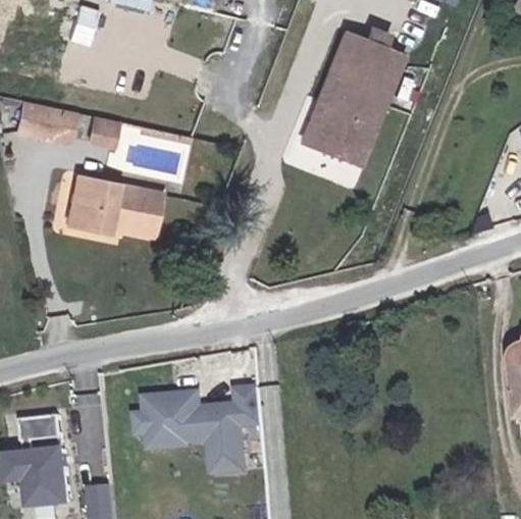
[(520,24),(520,0),(513,0),(506,18),(520,24)]
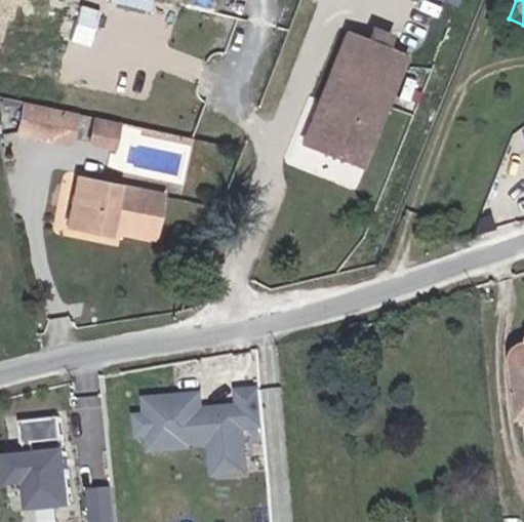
[(359,167),(402,61),(345,37),(301,144),(359,167)]
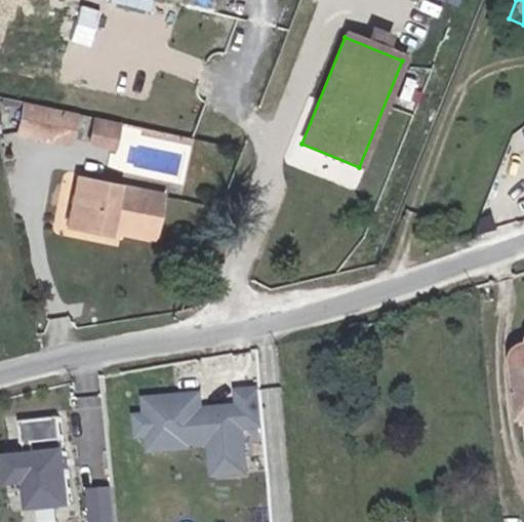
[(49,141),(56,109),(21,101),(13,132),(49,141)]
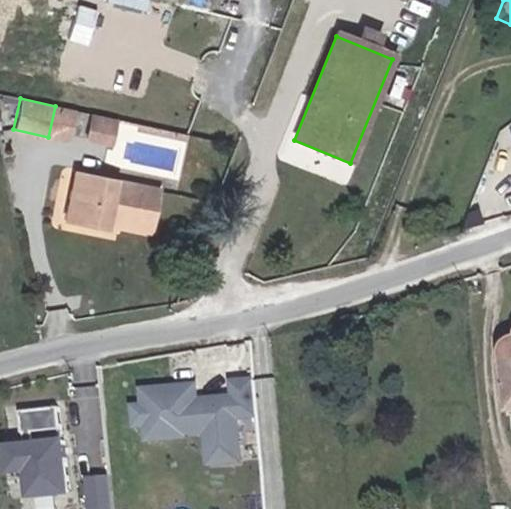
[(64,140),(70,109),(55,106),(48,137),(64,140)]
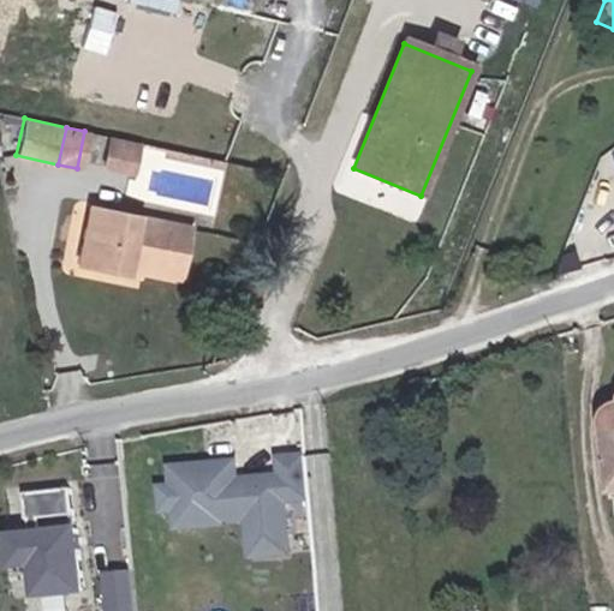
[(127,173),(133,143),(105,138),(99,167),(127,173)]
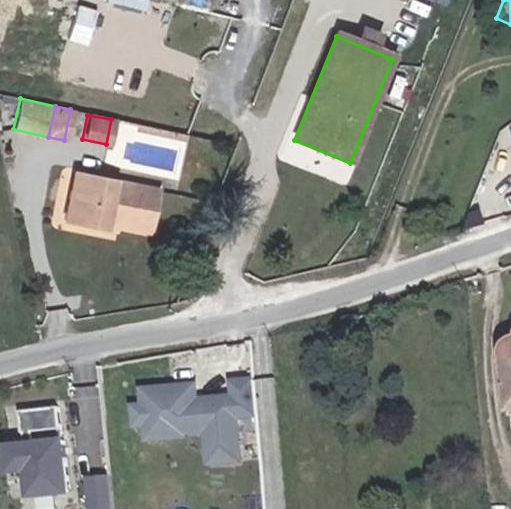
[(88,185),(92,167),(73,164),(70,181),(88,185)]
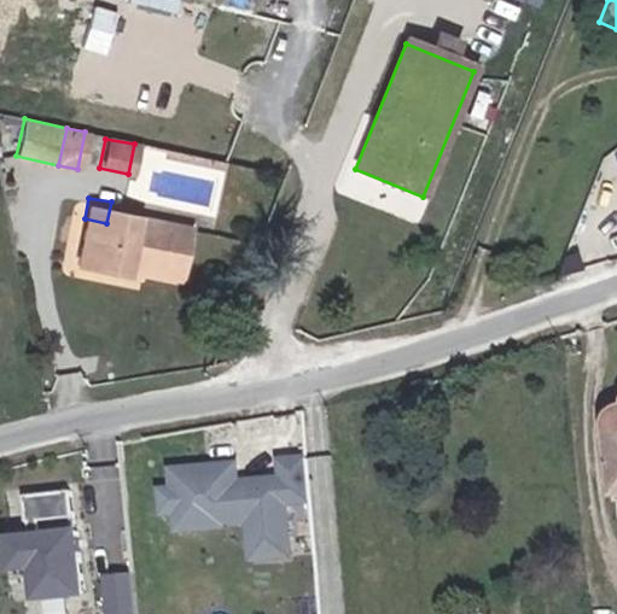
[(191,217),(111,202),(106,223),(85,218),(76,258),(128,269),(131,259),(179,270),(191,217)]
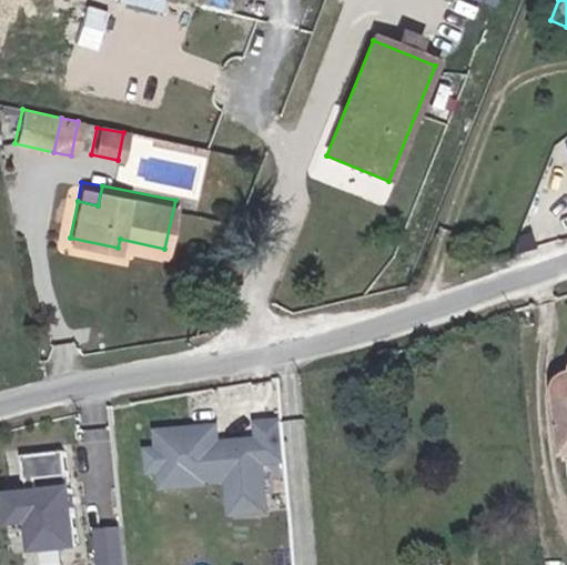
[(285,464),(282,424),(253,427),(255,444),(229,446),(229,451),(214,452),(212,432),(158,436),(159,454),(148,455),(150,477),(161,476),(162,492),(205,487),(205,484),(229,482),(232,482),(236,486),(238,502),(266,500),(263,466),(285,464)]
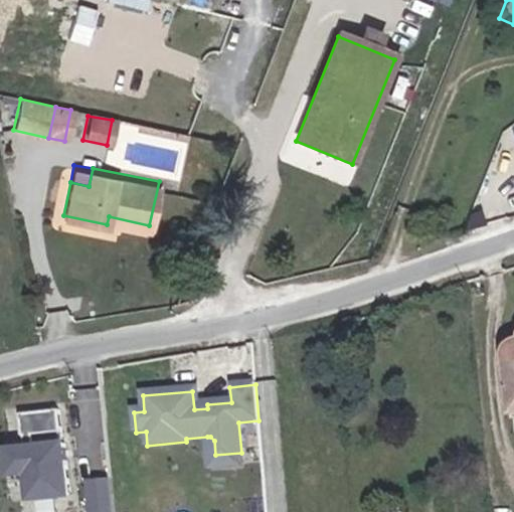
[(60,489),(70,488),(65,447),(63,447),(59,412),(20,416),(23,439),(25,439),(26,451),(9,453),(12,478),(29,477),(32,503),(61,499),(60,489)]
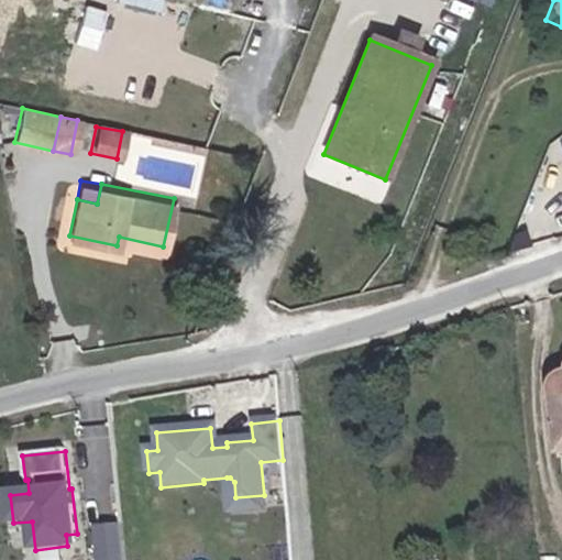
[(265,511),(264,495),(235,497),(234,482),(230,478),(227,478),(230,513),(265,511)]
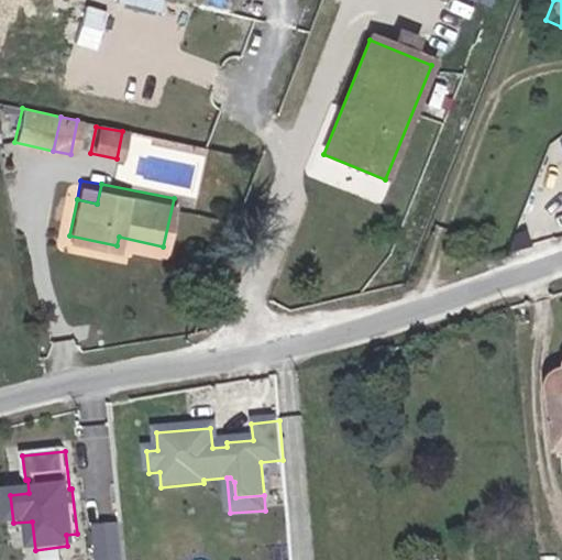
[(119,559),(120,525),(96,524),(95,559),(119,559)]
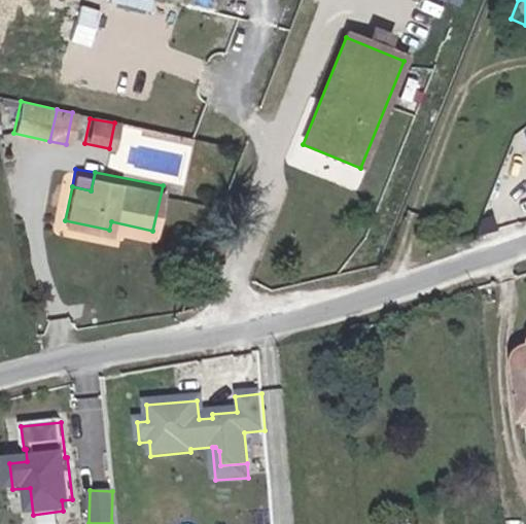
[(62,500),(63,511),(73,510),(72,499),(62,500)]
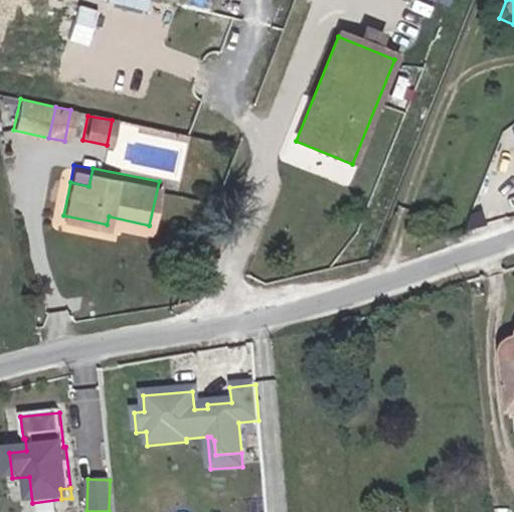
All buildings are outlined.
